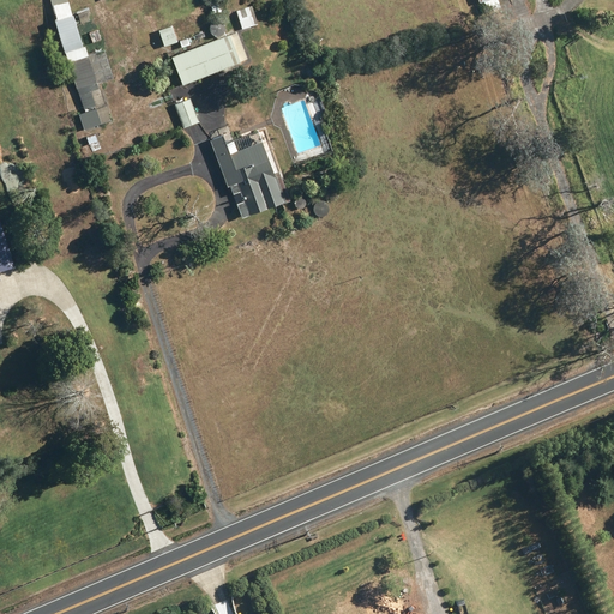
[(110,124),(67,0),(49,0),(55,22),(83,113),(79,114),(84,131),(110,124)]
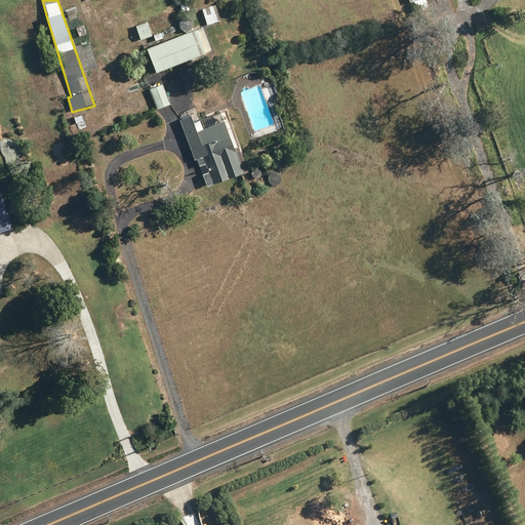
[(187,3),(179,5),(182,14),(189,12),(187,3)]
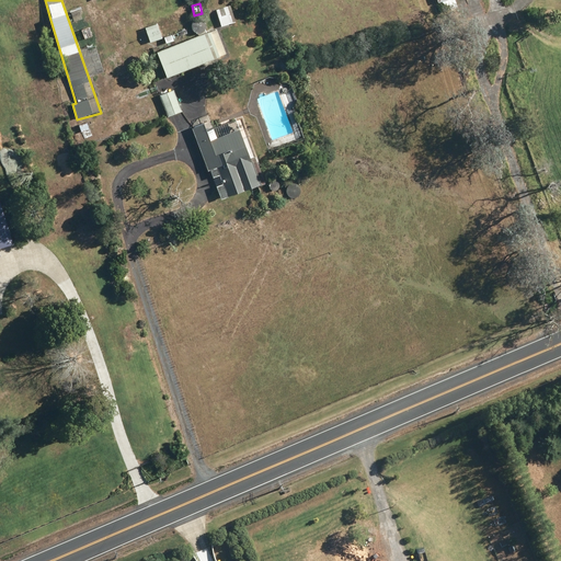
[(235,22),(228,4),(214,10),(220,26),(235,22)]
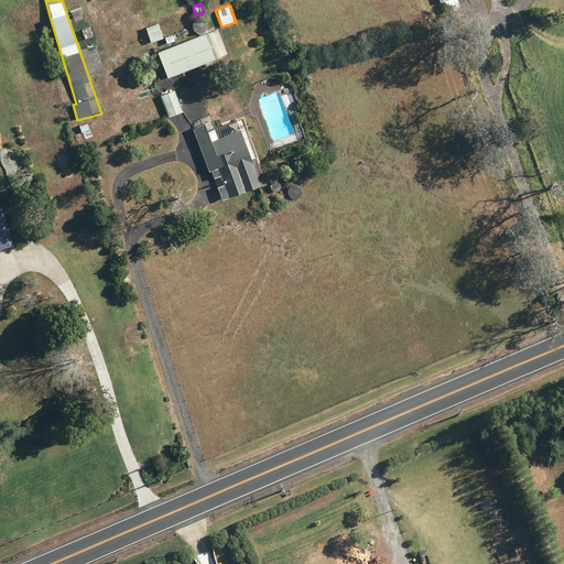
[(159,25),(147,29),(150,43),(163,39),(159,25)]
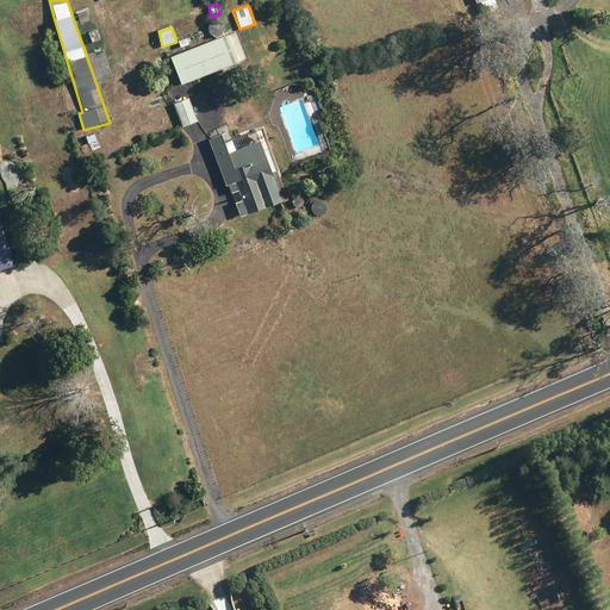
[(226,33),(168,56),(180,85),(246,58),(235,31),(226,35),(226,33)]
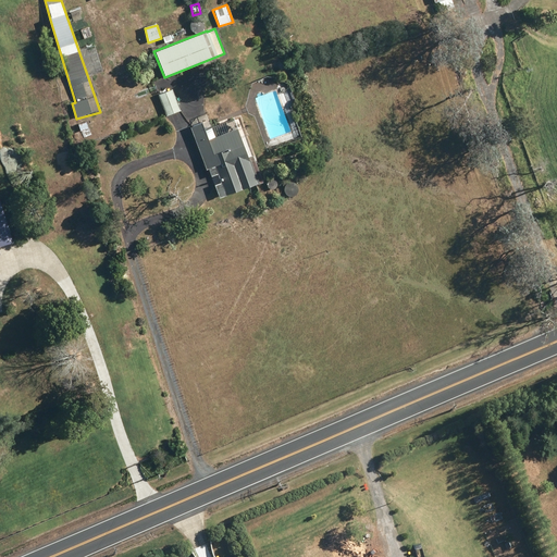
[(171,89),(157,95),(165,116),(180,111),(171,89)]
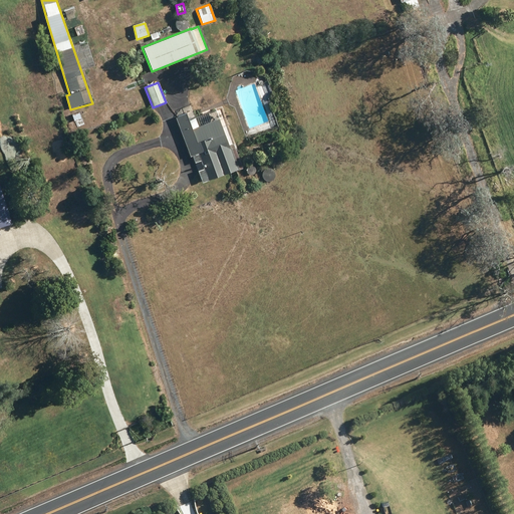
[(174,116),(189,156),(191,155),(202,183),(241,168),(235,151),(238,150),(225,115),(224,116),(222,110),(220,111),(219,108),(195,117),(192,110),(190,110),(189,105),(176,110),(178,115),(174,116)]
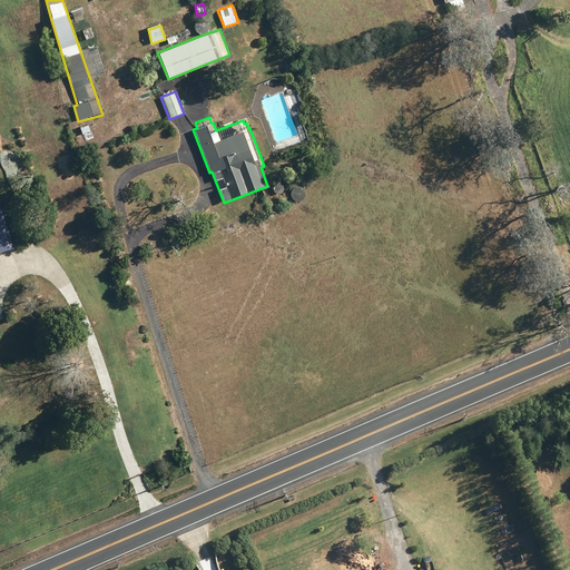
[(0,259),(1,259),(0,256),(0,253),(15,248),(0,203),(0,259)]
